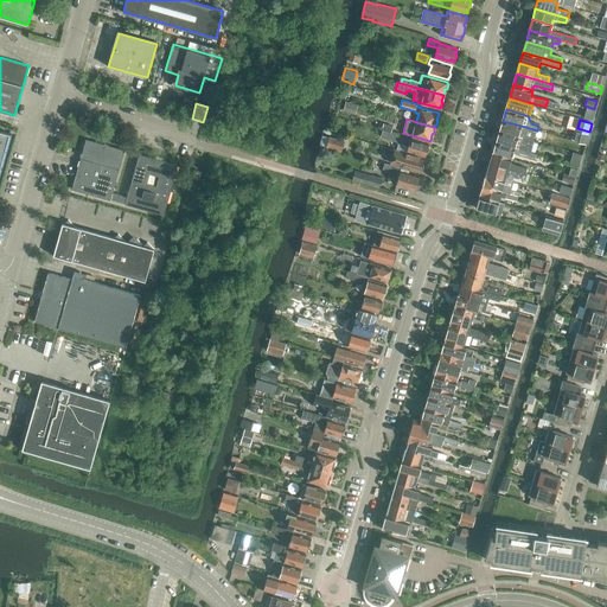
[(521,131),(523,132),(532,134),(535,131),(535,129),(503,121),(499,132),(518,136),(521,131)]
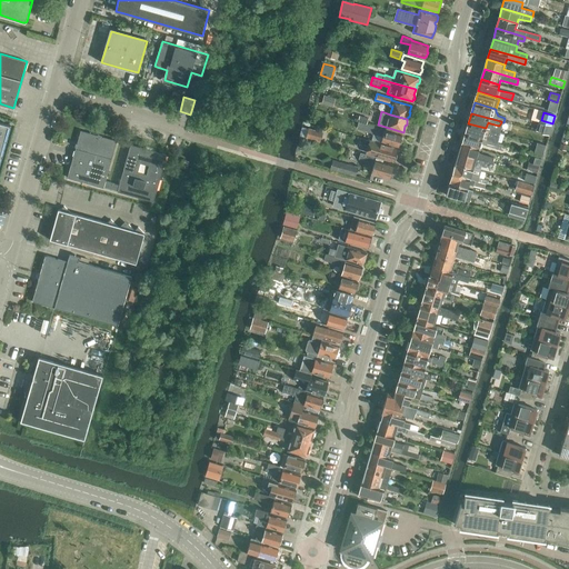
[(549,136),(551,126),(539,121),(536,131),(549,136)]
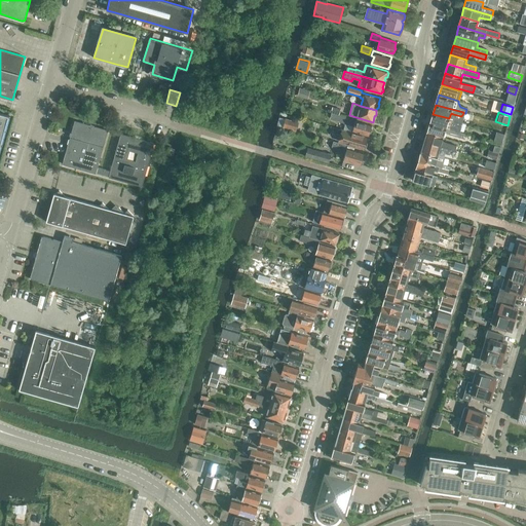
[(372,124),(353,119),(348,117),(338,114),(332,113),(330,119),(346,124),(353,126),(352,130),(368,135),(369,134),(370,134),(371,130),(370,128),(372,124)]
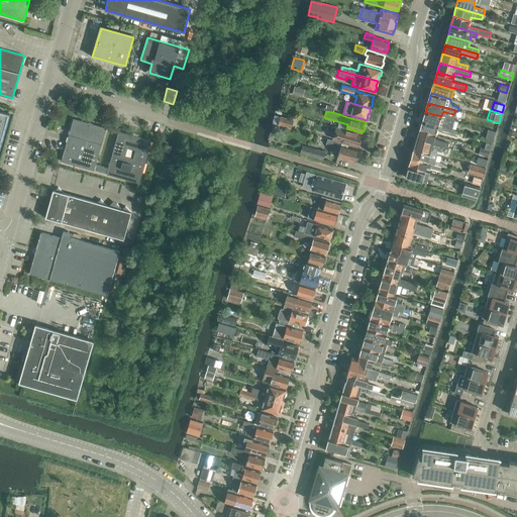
[(425,112),(423,121),(452,129),(453,125),(443,122),(444,117),(441,116),(425,112)]
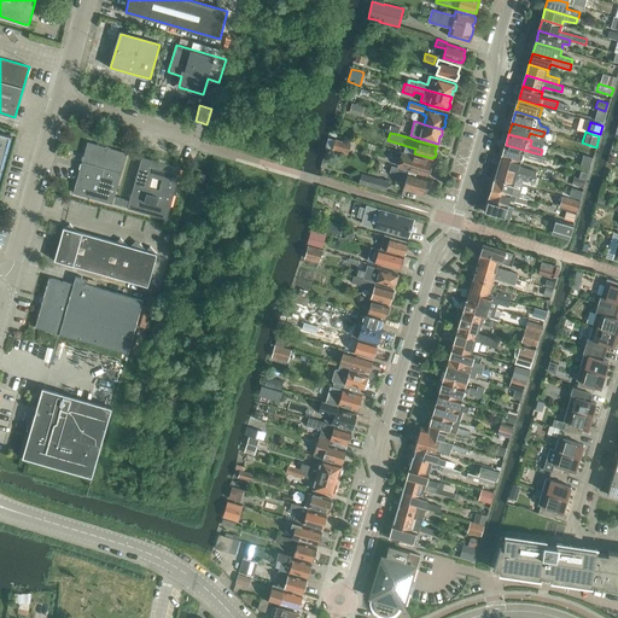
[(0,135),(0,173),(10,139),(0,135)]
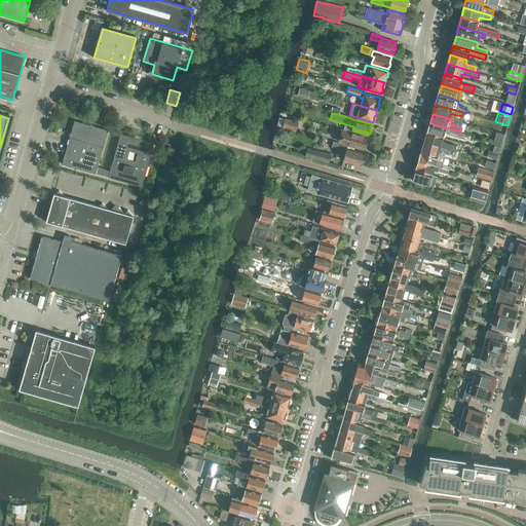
[(283,126),(296,130),(299,122),(286,118),(283,126)]
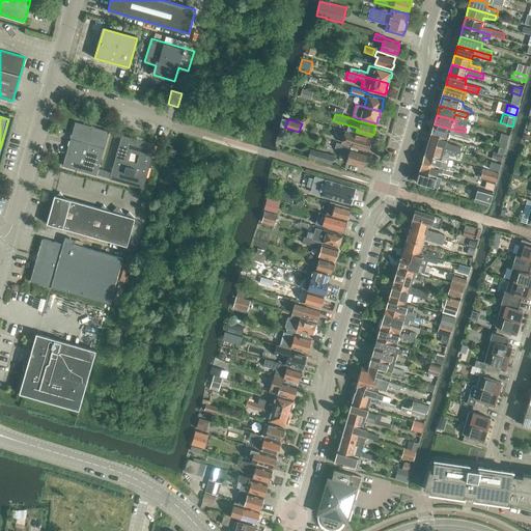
[(156,144),(121,135),(111,172),(99,169),(109,132),(76,121),(63,166),(96,175),(98,174),(110,177),(110,178),(143,188),(156,144)]
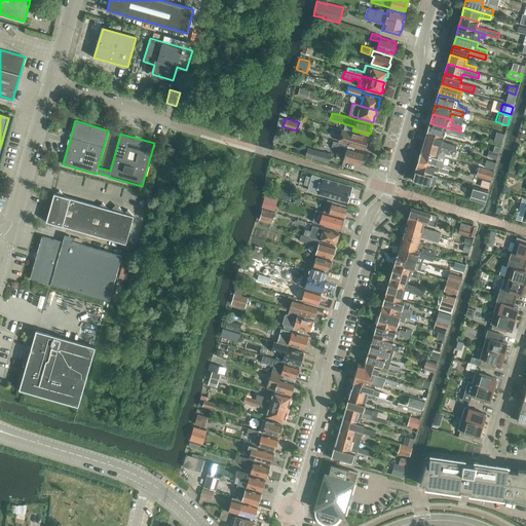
[(444,138),(445,134),(463,139),(464,134),(460,132),(430,123),(427,133),(444,138)]
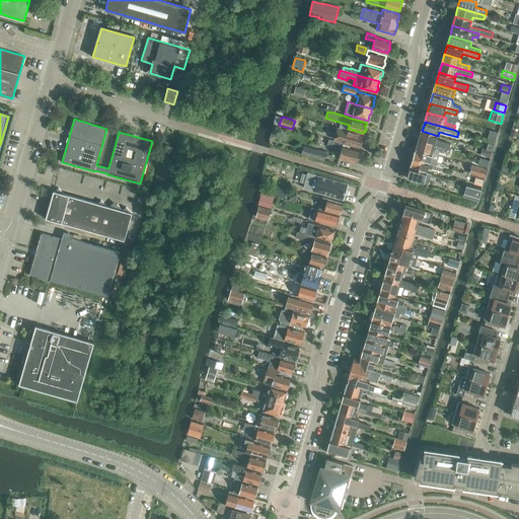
[(334,139),(344,142),(360,146),(360,145),(362,145),(362,142),(361,140),(363,136),(347,131),(334,127),(332,132),(336,133),(334,139)]
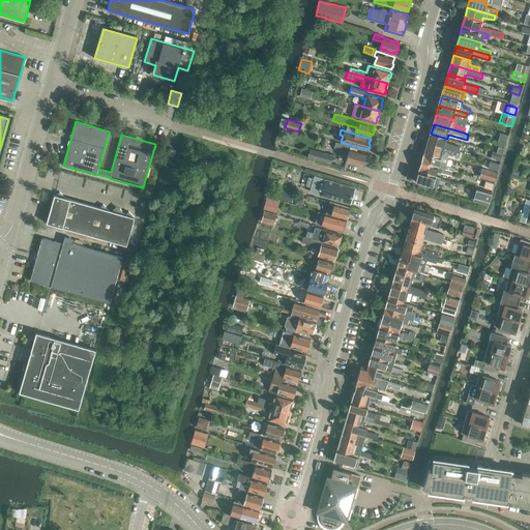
[(500,133),(497,143),(505,145),(508,136),(500,133)]
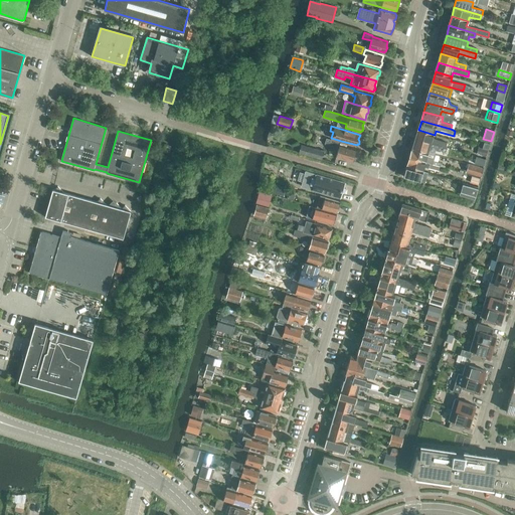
[(415,140),(442,147),(446,148),(447,143),(434,139),(435,135),(418,130),(415,140)]
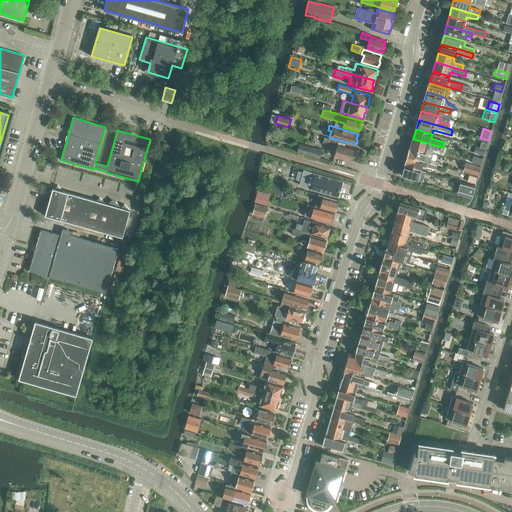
[(345,143),(324,137),(323,143),(337,147),(334,155),(351,160),(354,149),(344,146),(345,143)]
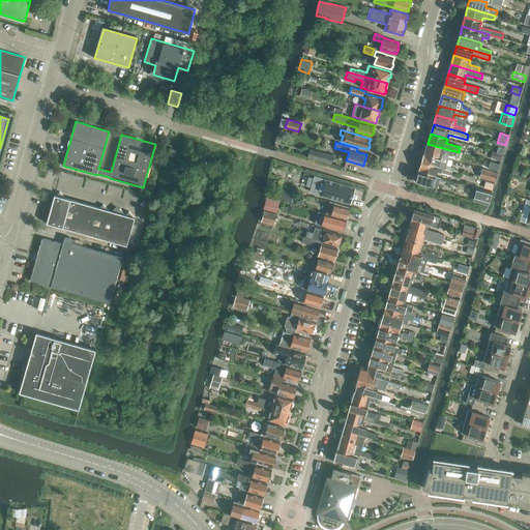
[(452,156),(454,151),(428,144),(425,153),(442,157),(443,153),(452,156)]
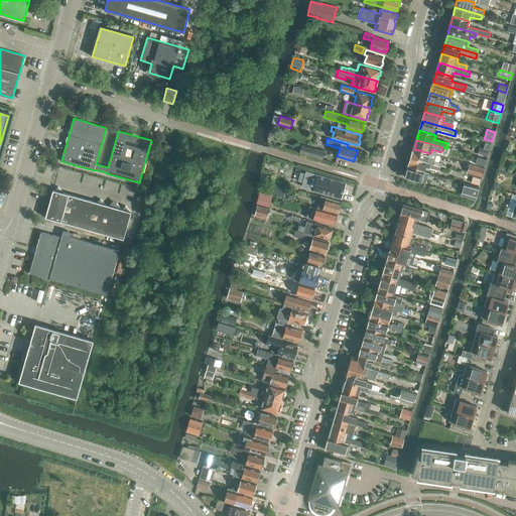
[(165,144),(163,151),(170,153),(172,146),(165,144)]
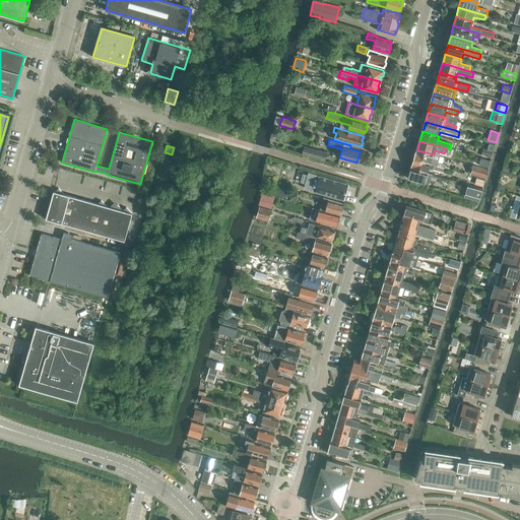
[(304,146),(302,151),(302,153),(324,160),(326,152),(304,146)]
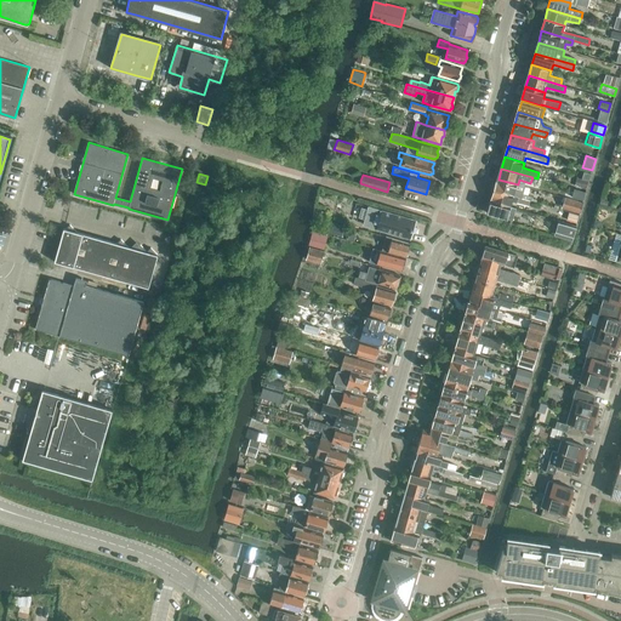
[(586,189),(588,181),(582,180),(579,178),(576,187),(586,189)]
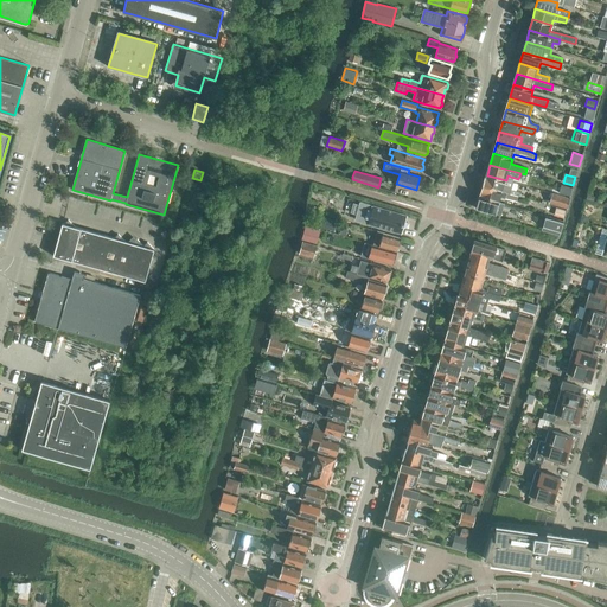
[(487,176),(484,186),(515,195),(515,193),(511,192),(513,183),(506,180),(487,176)]
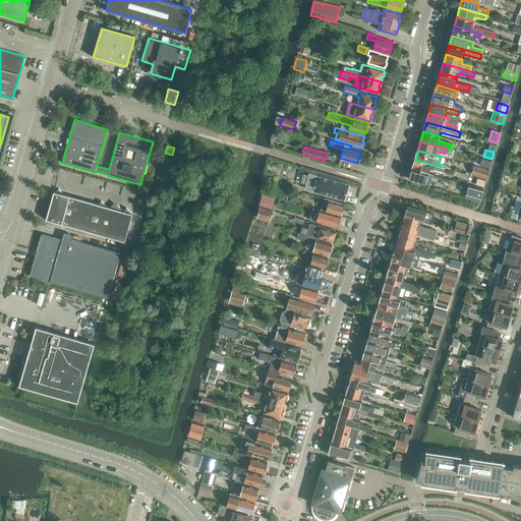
[(479,166),(488,169),(491,162),(481,159),(479,166)]
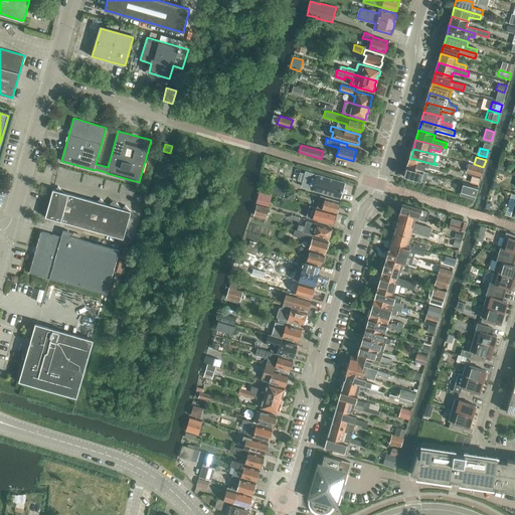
[(410,158),(407,167),(422,172),(424,167),(439,171),(440,166),(437,165),(410,158)]
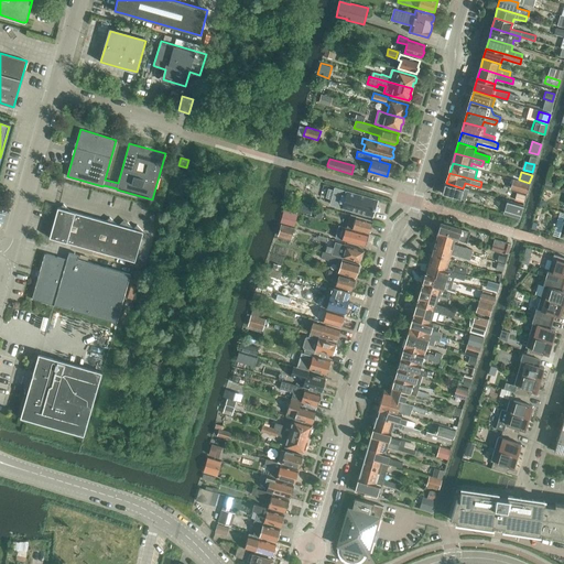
[(530,185),(513,180),(510,190),(527,194),(530,185)]
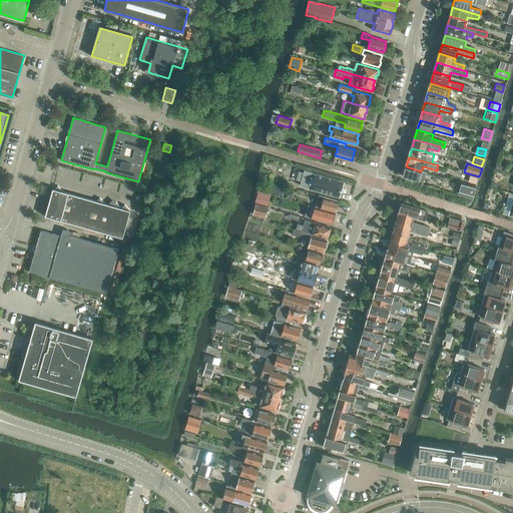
[(424,182),(427,172),(421,171),(406,166),(404,176),(424,182)]
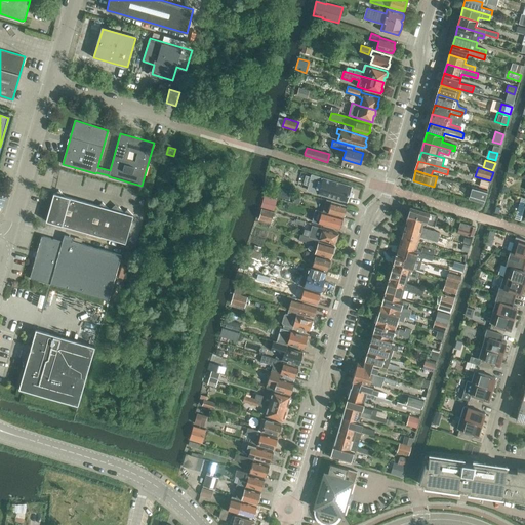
[(311,174),(311,177),(306,175),(303,184),(311,186),(309,191),(348,202),(349,197),(351,197),(353,192),(351,191),(352,187),(311,174)]
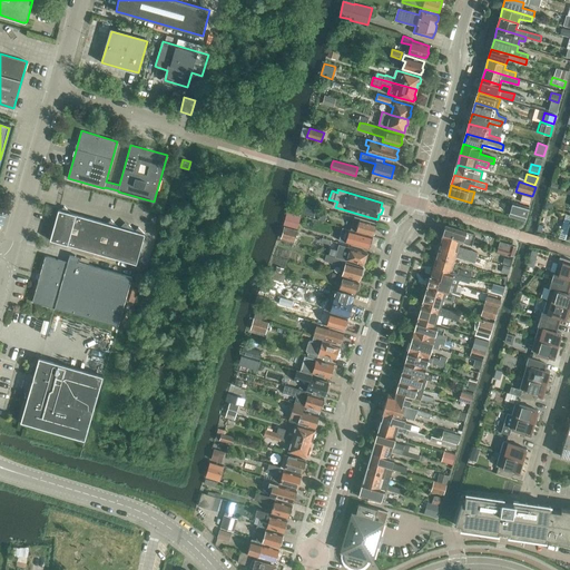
[(529,205),(530,198),(522,196),(520,203),(529,205)]
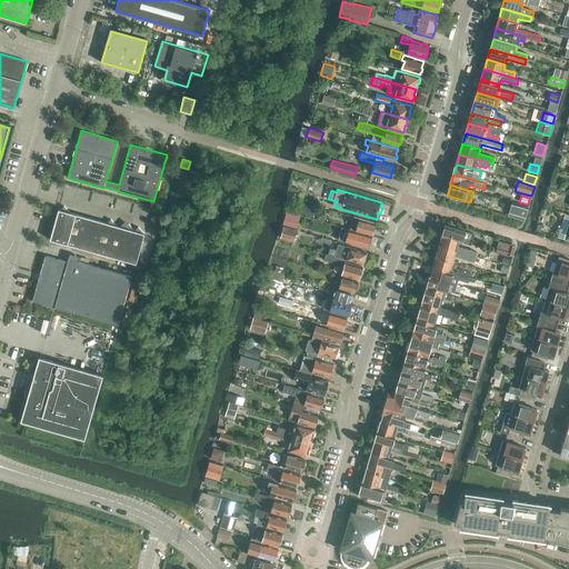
[(510,213),(526,219),(529,208),(513,203),(510,213)]
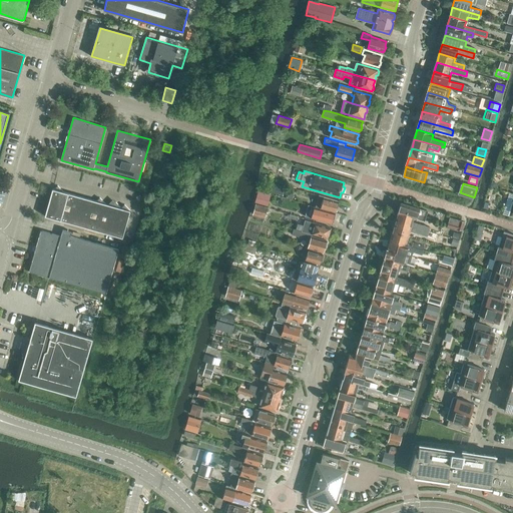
[(285,187),(274,184),(272,192),(283,195),(285,187)]
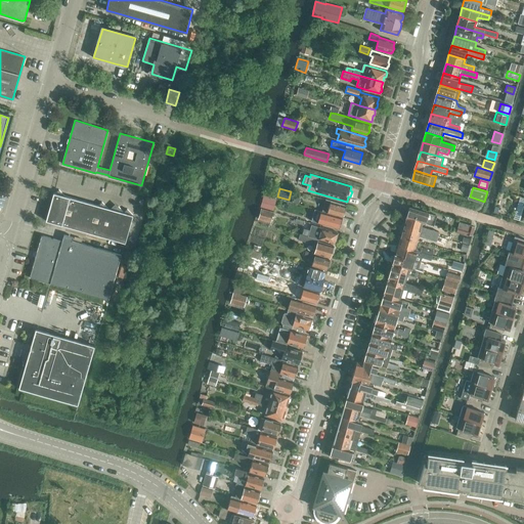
[(54,193),(53,193),(46,220),(62,225),(125,243),(133,215),(127,209),(124,213),(116,204),(110,210),(101,203),(98,206),(54,193)]
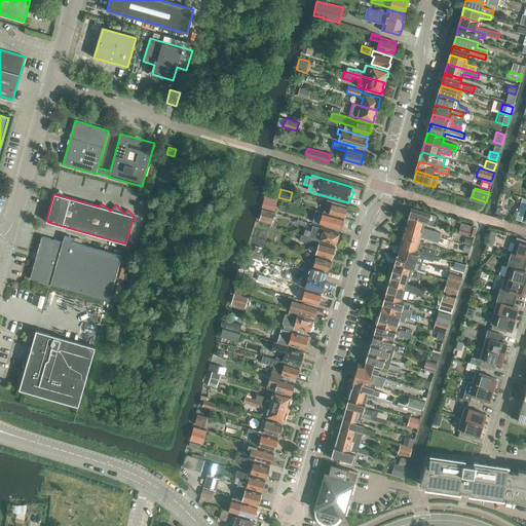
[(261,208),(274,212),(277,199),(265,196),(261,208)]
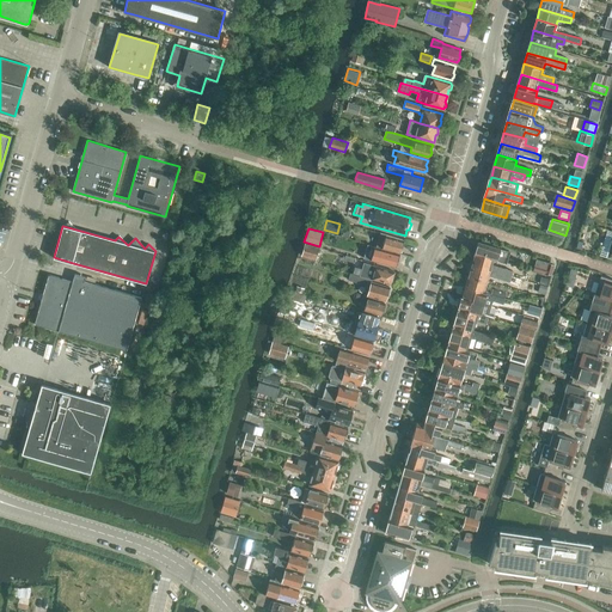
[(404,239),(386,234),(380,233),(375,246),(399,254),(402,248),(403,248),(404,244),(403,243),(404,239)]
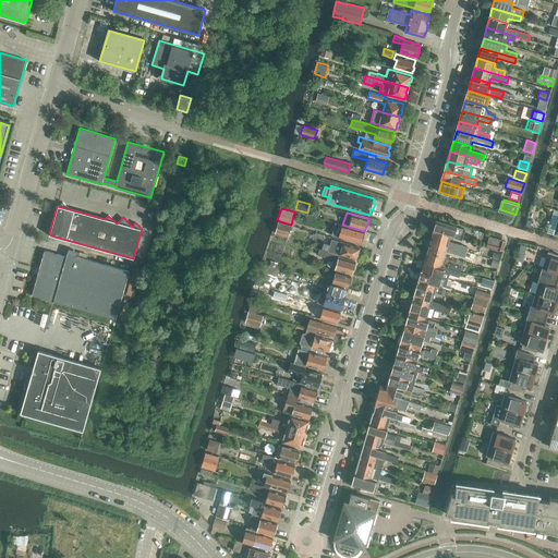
[(278,221),(275,233),(289,238),(292,226),(278,221)]
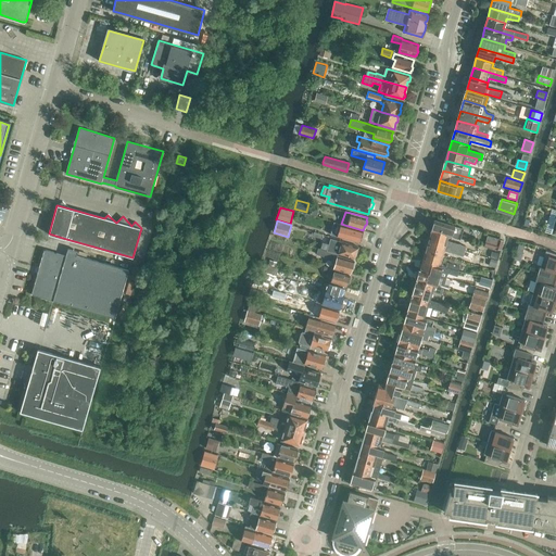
[(464,229),(455,227),(436,220),(432,231),(450,236),(460,240),(464,229)]
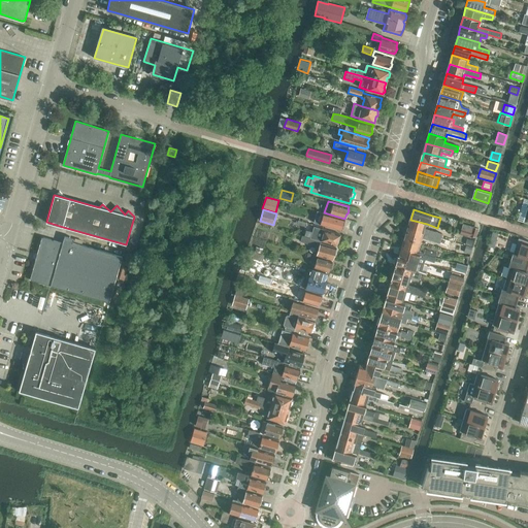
[(316,216),(328,220),(326,226),(341,231),(342,229),(343,228),(344,226),(343,225),(344,219),(324,212),(318,211),(316,216)]
